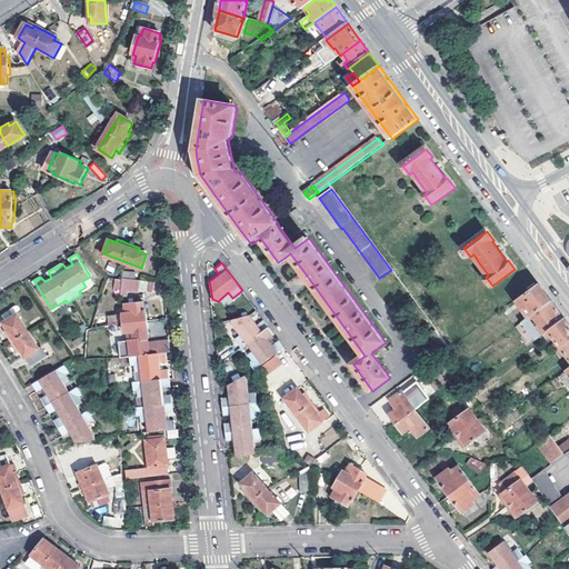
[(121,288),(138,291),(139,281),(136,280),(122,279),(121,288)]
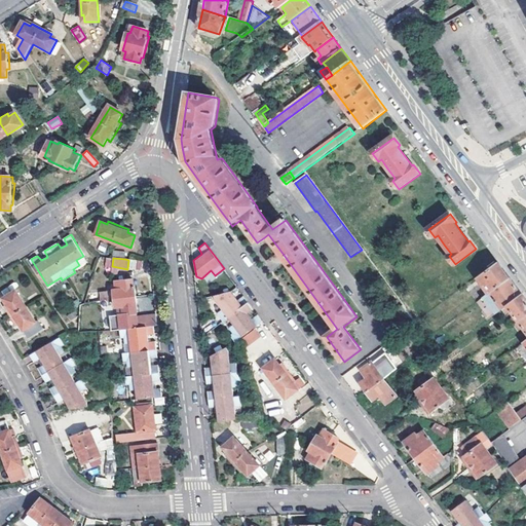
[(139,262),(128,260),(127,269),(137,270),(139,262)]
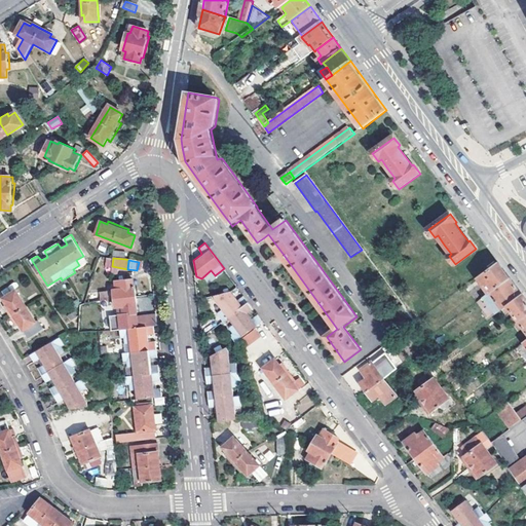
[(501,266),(498,262),(496,264),(494,265),(478,277),(490,294),(490,293),(511,278),(501,266)]
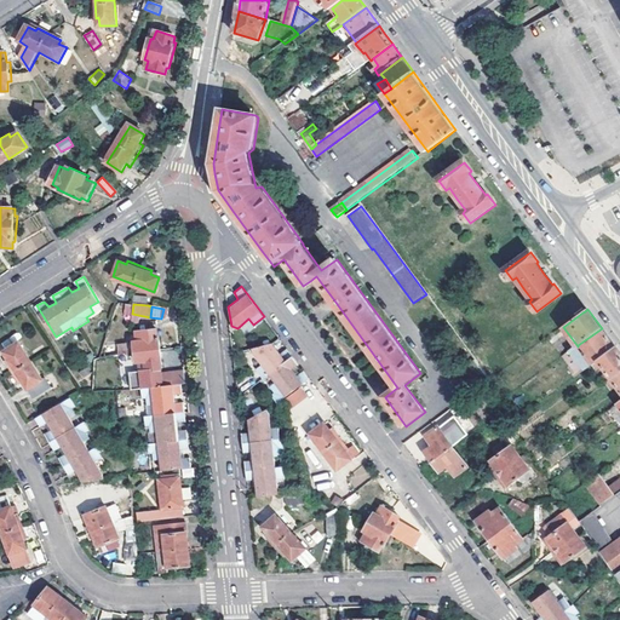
[(578,345),(592,365),(616,348),(606,333),(602,328),(578,345)]
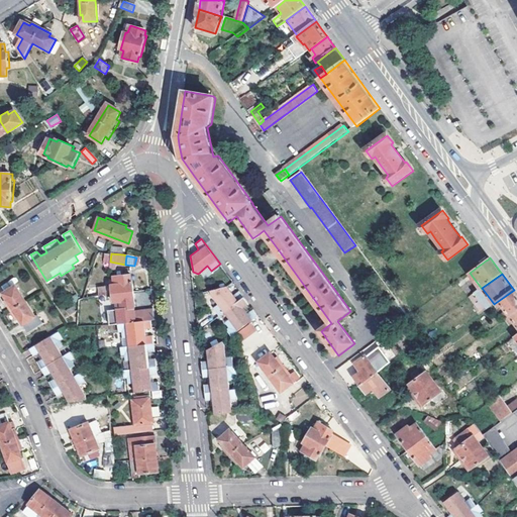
[(112,286),(112,293),(133,291),(132,281),(131,281),(130,275),(113,277),(114,285),(112,286)]
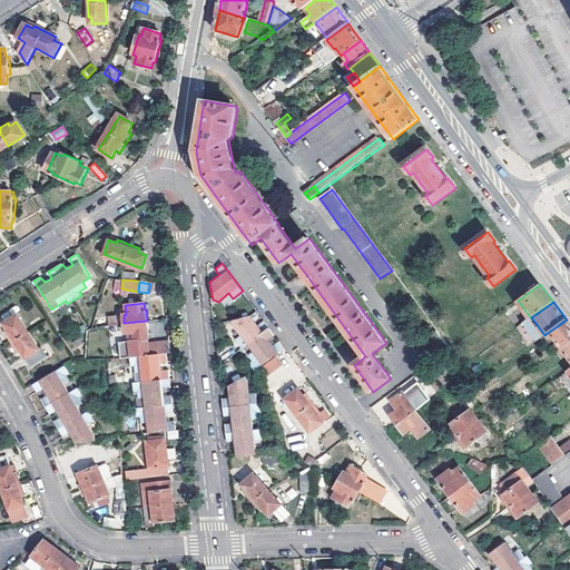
[(252,367),(284,344),(278,338),(273,342),(268,336),(274,332),(263,316),(256,321),(248,311),(231,316),(231,322),(239,334),(235,337),(241,345),(246,342),(251,349),(246,352),(252,359),(248,361),(252,367)]
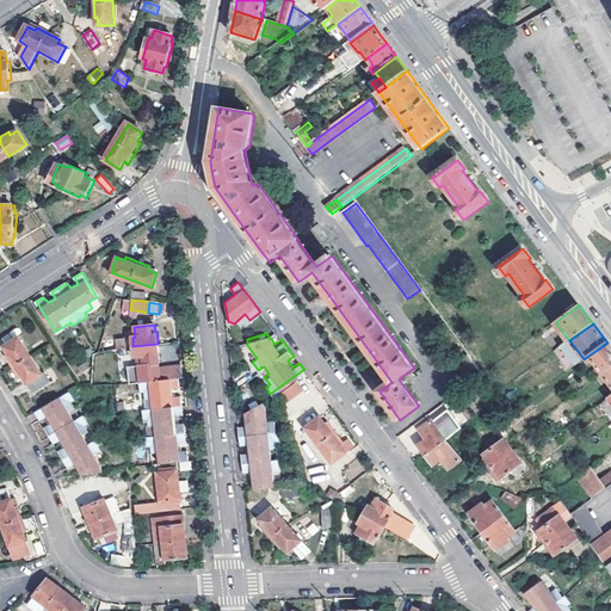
[(23,374),(34,390),(50,380),(44,370),(42,371),(19,337),(5,346),(8,353),(6,356),(20,376),(23,374)]
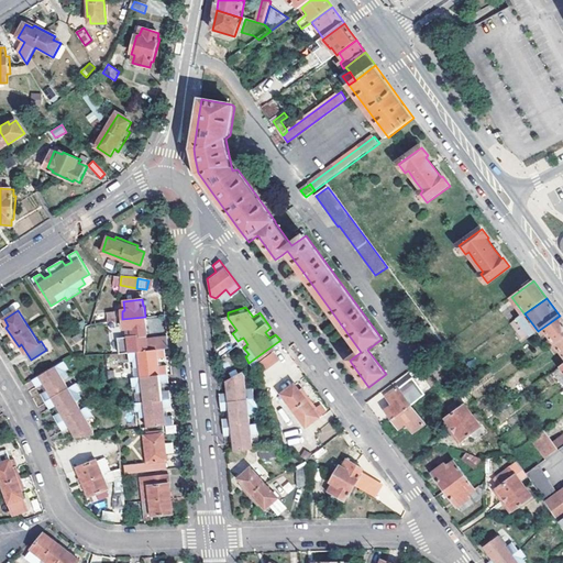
[(106,312),(107,323),(119,322),(118,311),(106,312)]
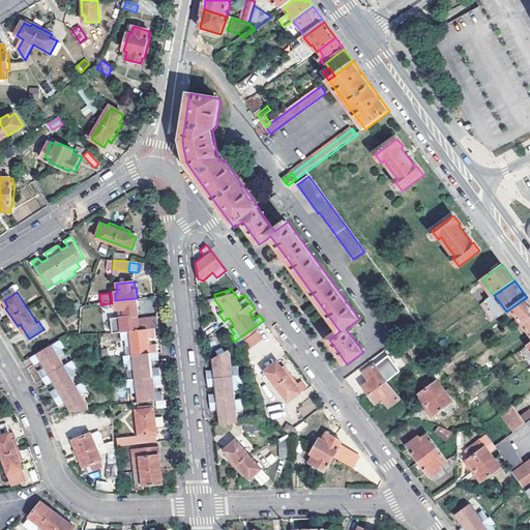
[(507,314),(492,326),(500,337),(516,326),(518,328),(529,319),(529,301),(527,297),(506,312),(507,314)]
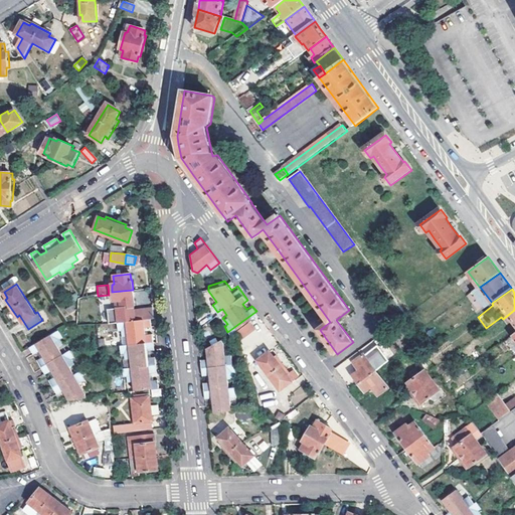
[(134,301),(133,290),(112,292),(113,301),(116,300),(119,323),(151,321),(154,321),(153,308),(134,310),(133,301),(134,301)]
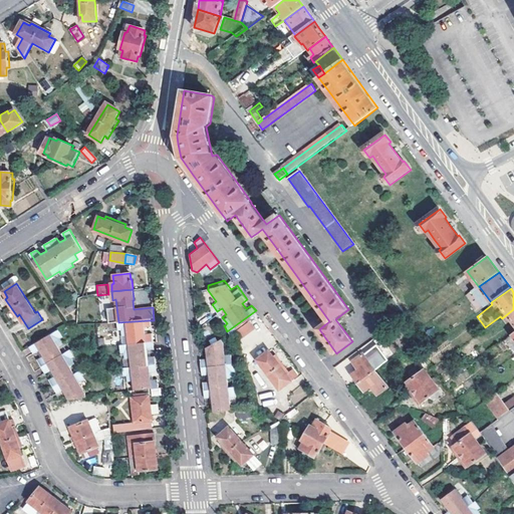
[(513,320),(513,321),(513,309),(502,318),(506,324),(513,320)]
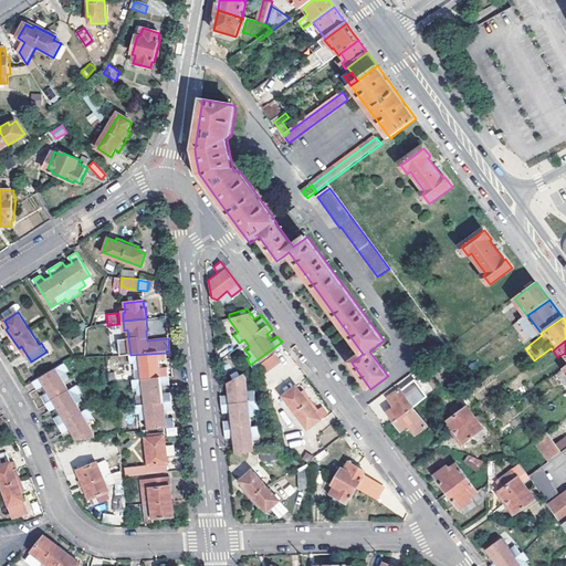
[(147,421),(148,430),(175,428),(174,420),(166,421),(165,412),(173,411),(170,396),(164,396),(163,387),(169,386),(167,369),(160,370),(159,362),(167,360),(166,353),(130,355),(129,355),(130,365),(134,364),(135,370),(142,370),(143,380),(133,381),(134,391),(137,390),(137,397),(144,397),(145,406),(135,407),(136,415),(139,415),(140,422),(147,421)]
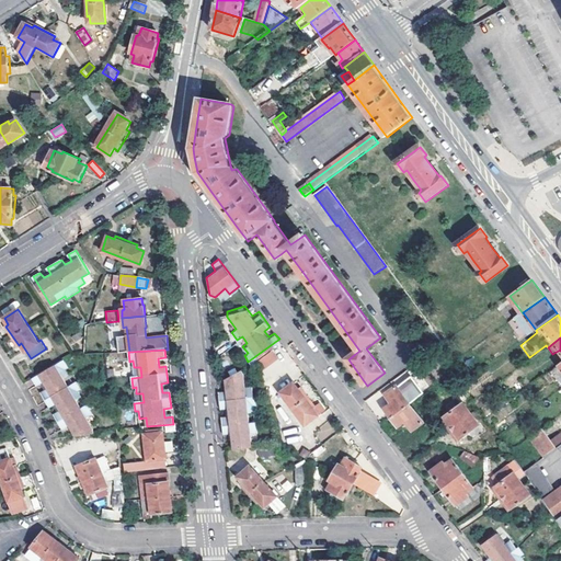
[(277,358),(263,366),(268,375),(283,366),(277,358)]
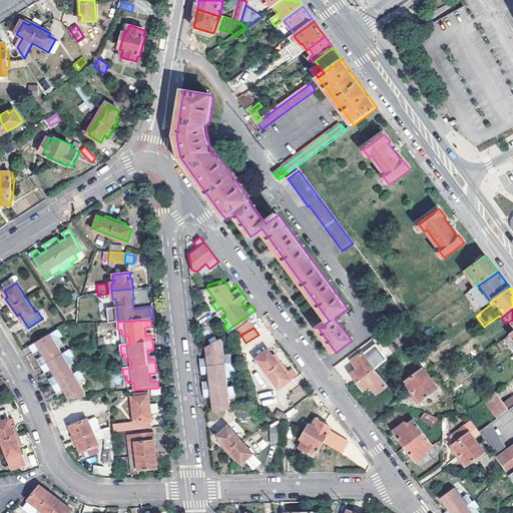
[(65,391),(70,399),(86,396),(83,386),(80,381),(83,379),(76,367),(73,369),(68,362),(72,360),(69,356),(73,353),(69,346),(62,351),(57,344),(60,341),(58,337),(62,334),(57,329),(29,346),(35,356),(41,352),(46,361),(40,364),(47,375),(53,371),(57,379),(52,382),(59,394),(65,391)]
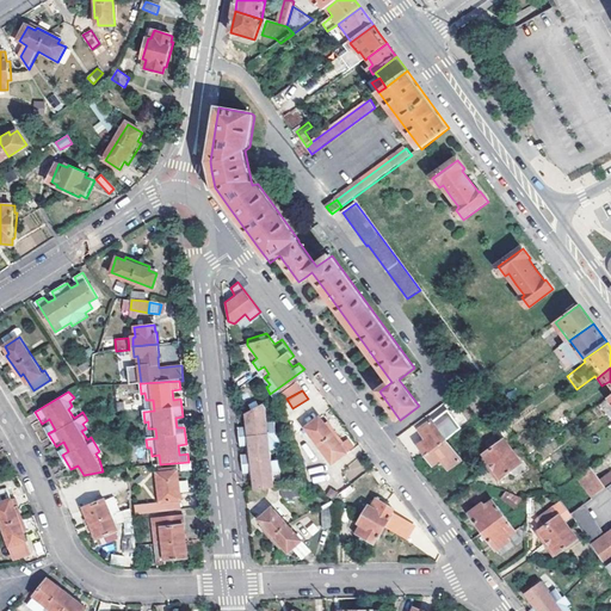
[(251,468),(253,486),(273,482),(272,468),(278,468),(277,456),(270,457),(269,446),(276,445),(275,438),(279,437),(278,429),(273,429),(272,419),(264,420),(263,406),(259,402),(244,411),(245,419),(245,423),(238,424),(240,442),(247,440),(248,446),(248,450),(241,451),(242,469),(251,468)]
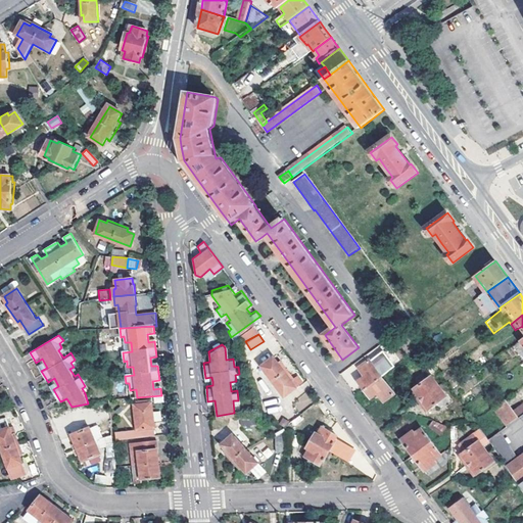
[(257,368),(273,357),(268,349),(252,362),(257,368)]
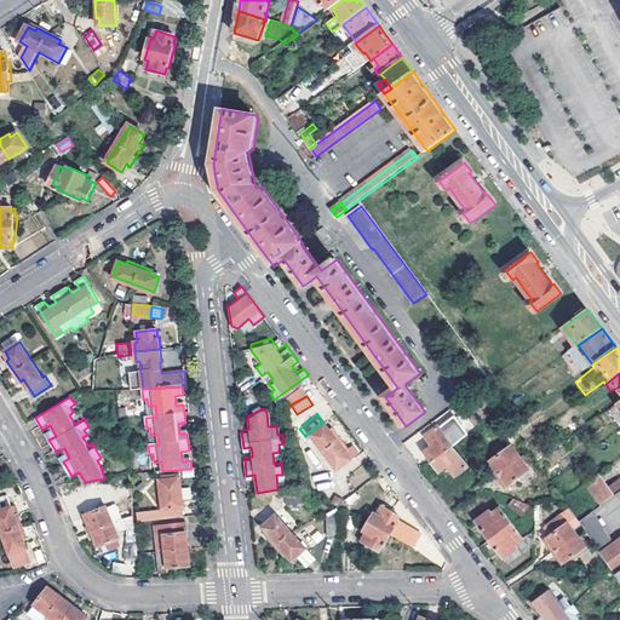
[(449,426),(460,442),(469,435),(459,420),(449,426)]
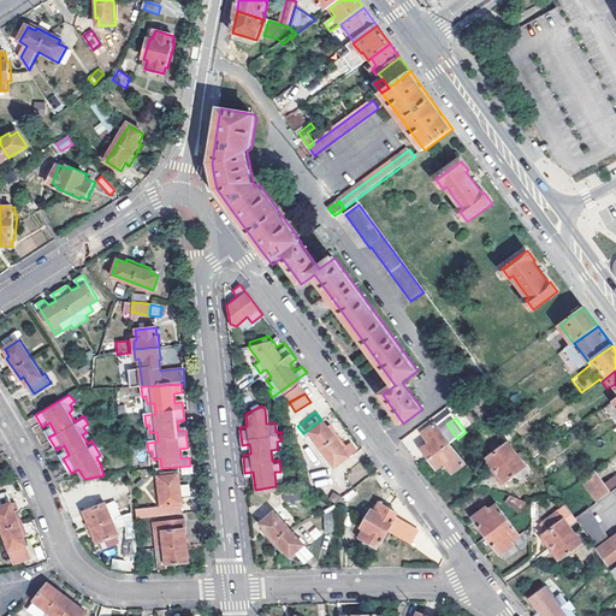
[(338,437),(330,426),(327,428),(321,420),(303,433),(318,452),(338,437)]
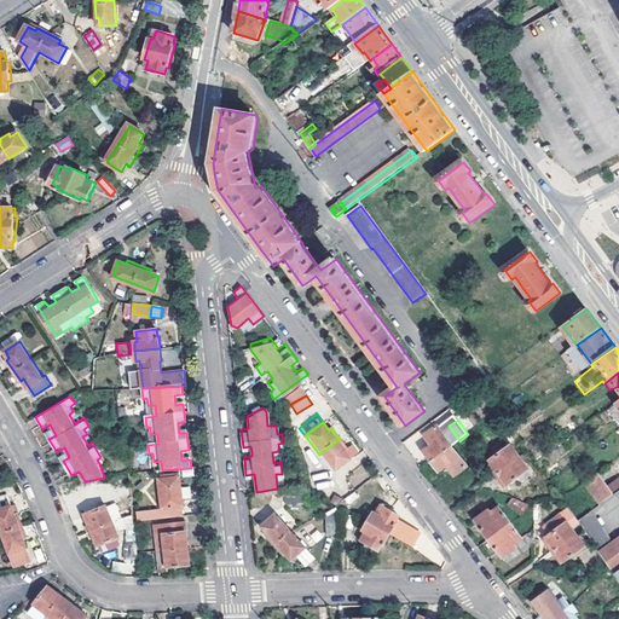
[(433,446),(424,452),(432,462),(453,446),(439,427),(426,437),(433,446)]
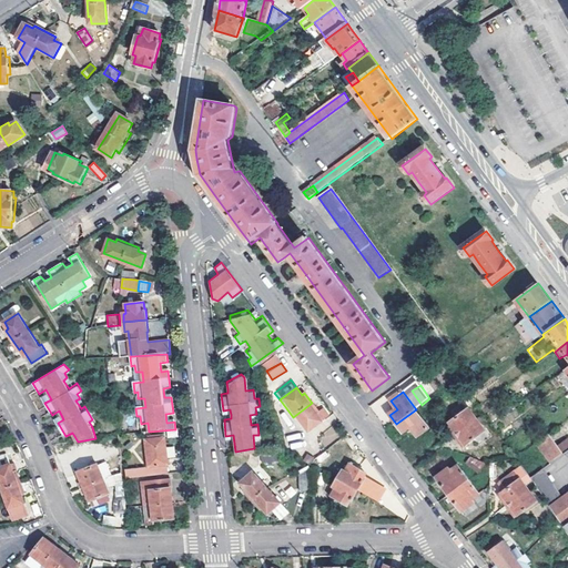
[(293,417),(305,434),(322,421),(315,413),(317,411),(312,403),(293,417)]
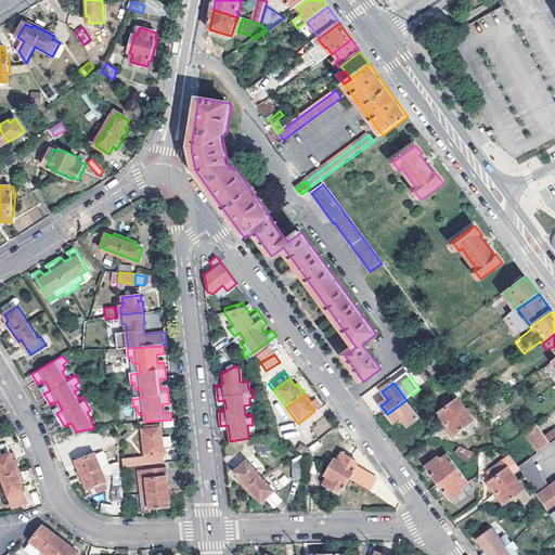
[(387,414),(394,423),(400,417),(408,427),(420,417),(407,400),(387,414)]
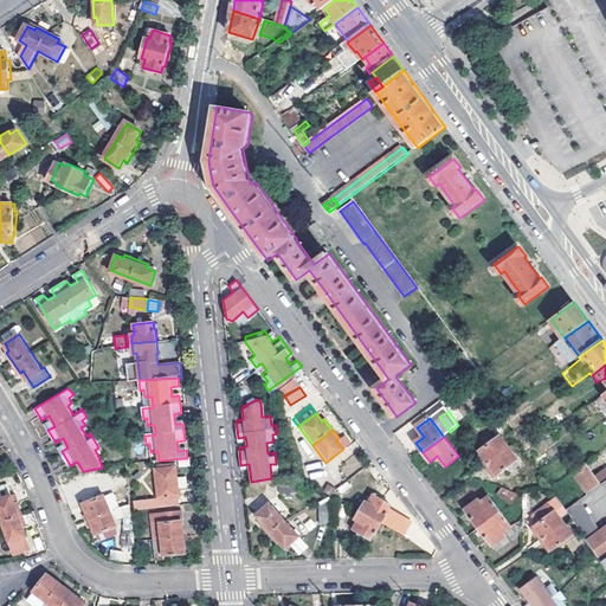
[(502,437),(478,453),(487,465),(510,447),(502,437)]
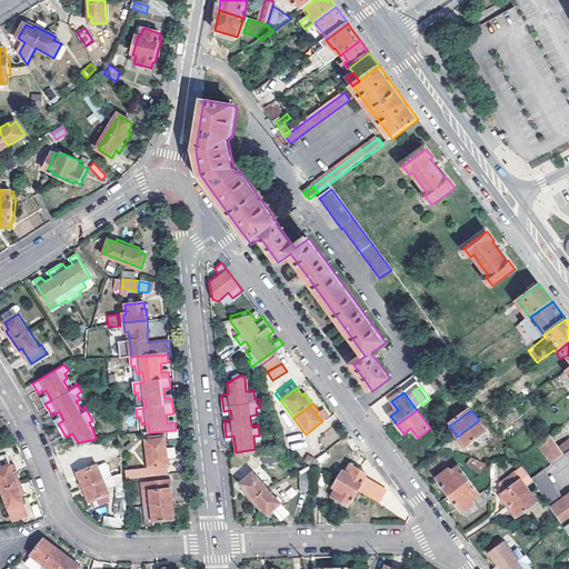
[(485,440),(490,436),(479,420),(457,437),(466,448),(481,436),(485,440)]
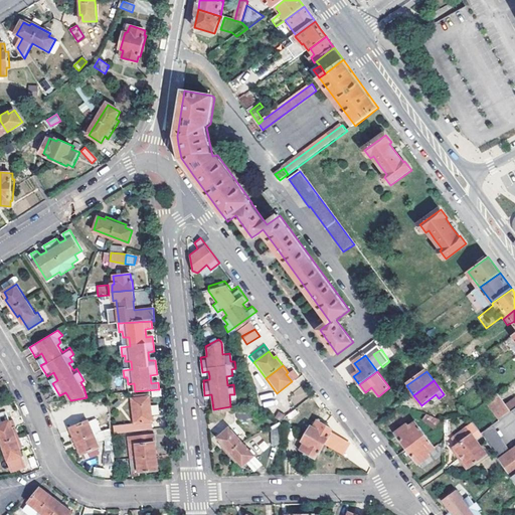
[(493,409),(500,417),(510,409),(498,393),(487,401),(488,402),(483,405),(488,412),(493,409)]
